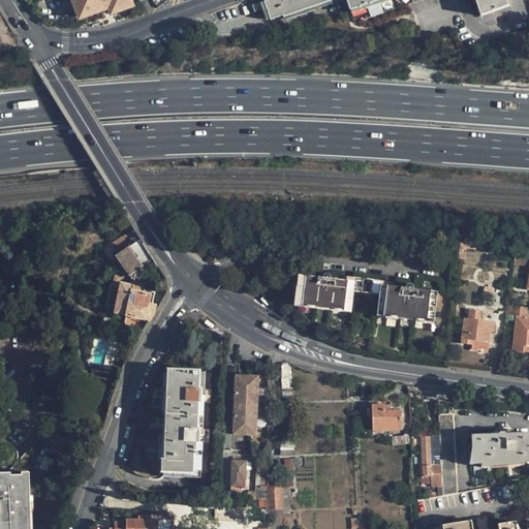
[(73,0),(81,17),(101,9),(96,0),(73,0)]
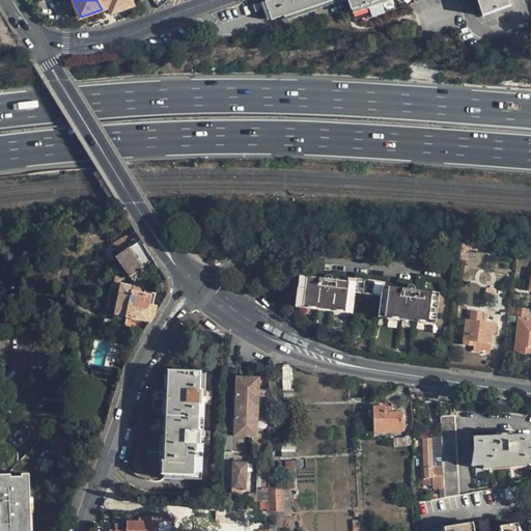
[(96,0),(102,9),(109,6),(112,12),(134,4),(132,0),(96,0)]
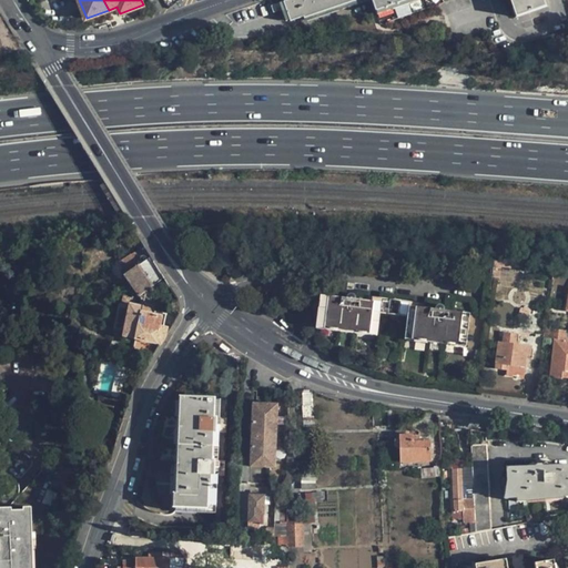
[(296,0),(284,4),(290,21),(304,17),(304,18),(355,0),(372,0),(376,10),(405,0),(296,0)]
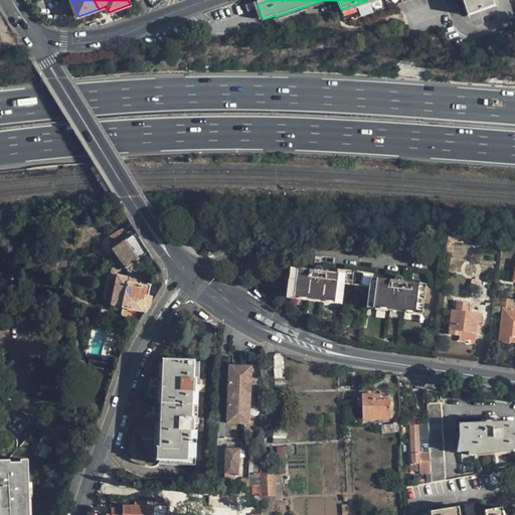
[(463,0),(469,15),(497,5),(495,0),(463,0)]
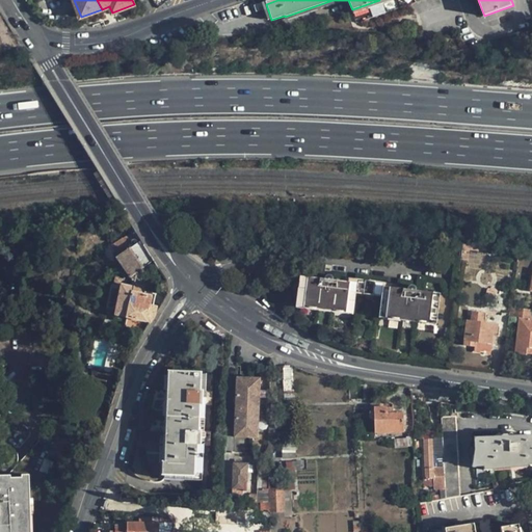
[(127,234),(111,244),(117,254),(133,243),(127,234)]
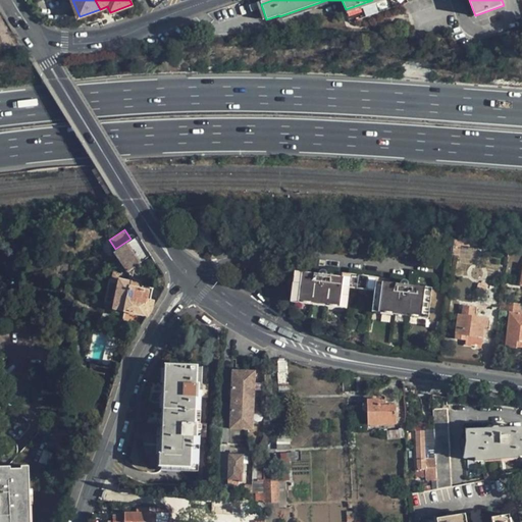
[(137,266),(148,259),(136,239),(124,247),(137,266)]
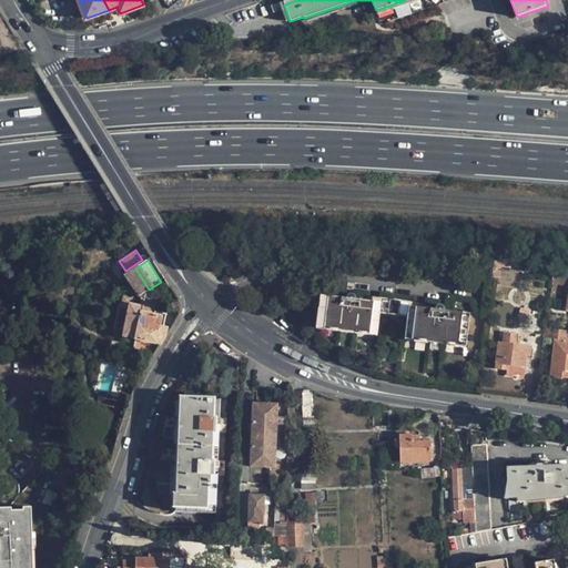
[(493,261),(493,262),(492,277),(499,279),(500,267),(500,261),(493,261)]
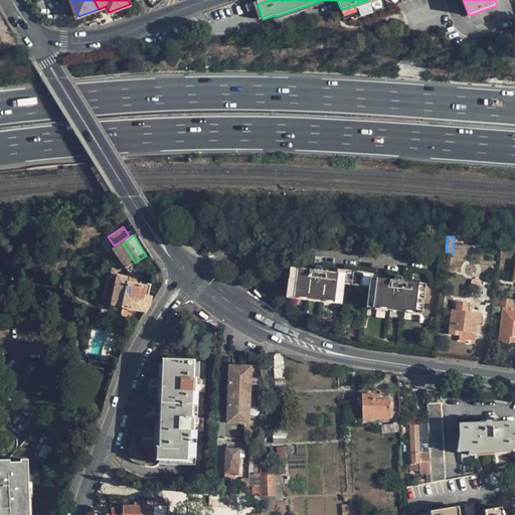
[(136,264),(135,263),(123,243),(123,242),(110,251),(123,272),(136,264)]
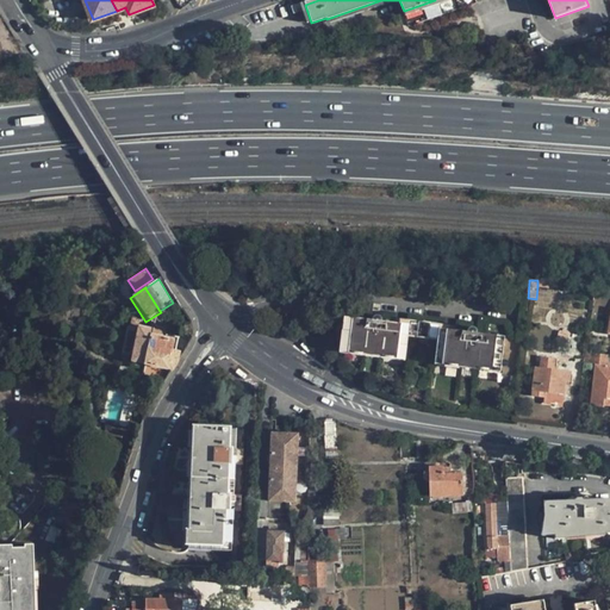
[(344,315),(340,347),(352,348),(352,344),(366,346),(365,350),(380,352),(380,348),(396,349),(394,354),(404,355),(408,334),(398,332),(399,321),(383,319),(380,315),(378,315),(377,315),(374,316),(374,318),(368,317),(367,321),(355,318),(355,316),(344,315)]
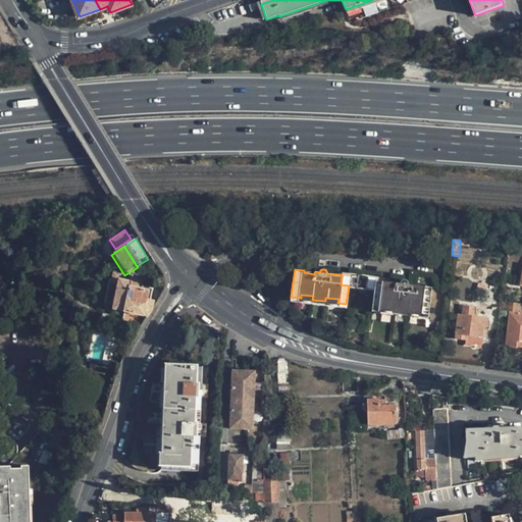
[(349,285),(374,289),(382,290),(383,280),(399,282),(402,279),(385,277),(343,271),(342,274),(341,284),(349,285)]
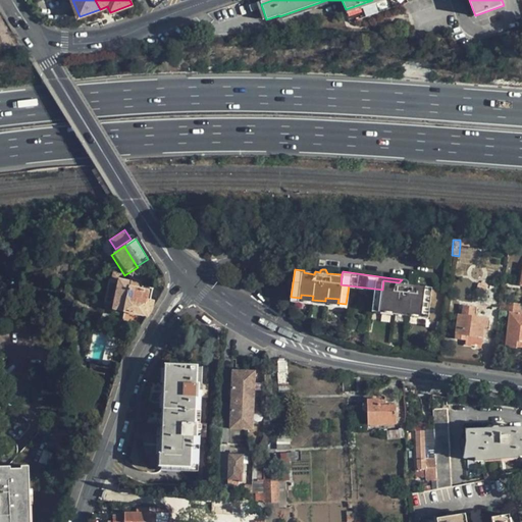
[(112,272),(111,280),(119,281),(119,279),(120,274),(112,272)]
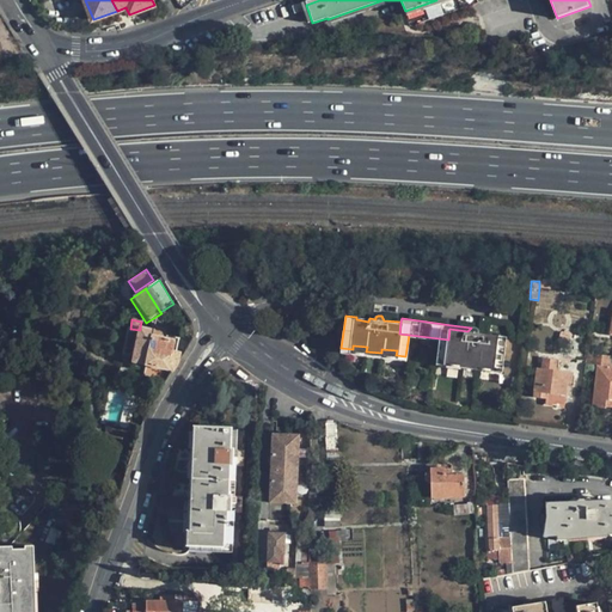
[(181,352),(177,350),(172,349),(175,341),(163,338),(161,334),(158,331),(140,328),(140,330),(134,355),(134,361),(146,363),(155,366),(175,369),(179,361),(181,352)]
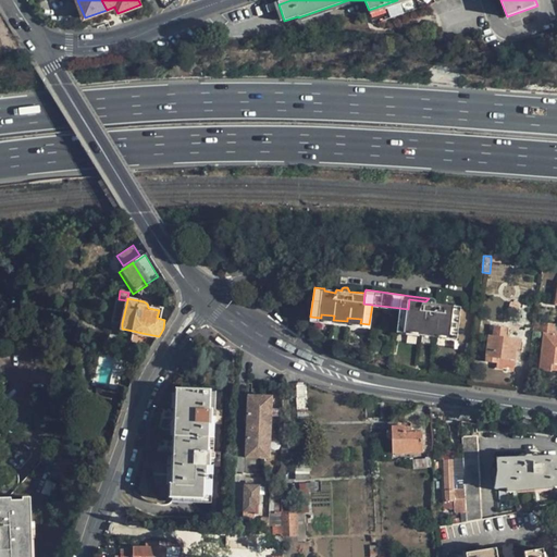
[(408,309),(399,308),(397,327),(407,329),(407,325),(420,327),(420,331),(434,333),(434,329),(448,331),(447,334),(457,336),(461,306),(452,305),(452,308),(440,307),(441,304),(435,302),(431,298),(429,298),(425,301),(409,299),(408,309)]
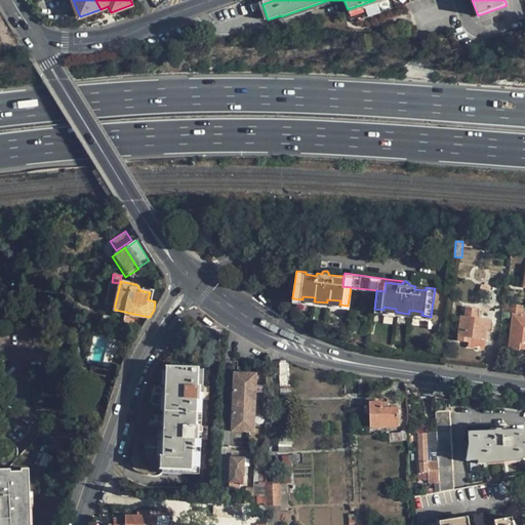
[(115,305),(120,283),(112,282),(107,303),(115,305)]
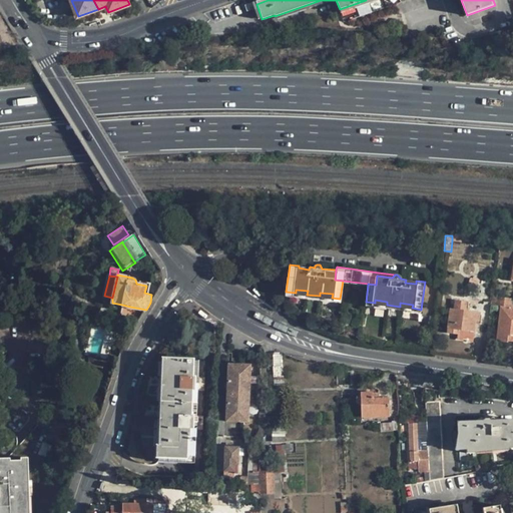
[(477,288),(478,280),(469,279),(468,287),(477,288)]
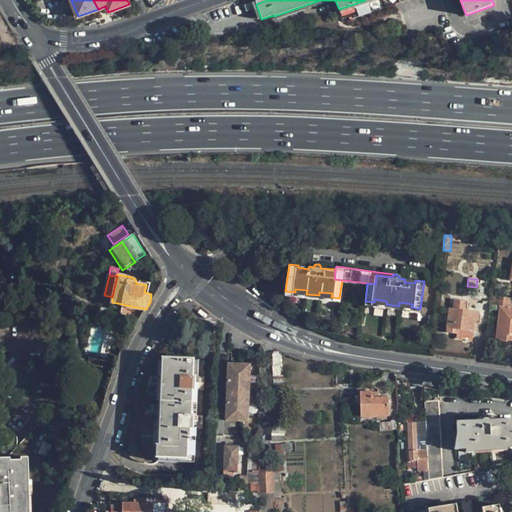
[(155,294),(161,284),(151,282),(148,293),(151,294),(155,294)]
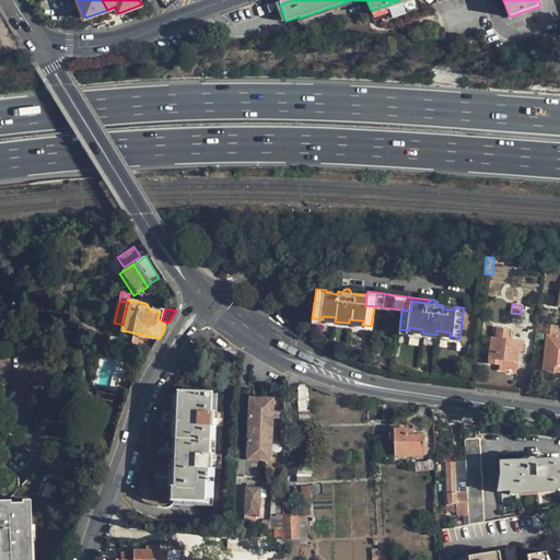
[(362,328),(362,325),(363,321),(349,319),(349,323),(349,327),(362,328)]
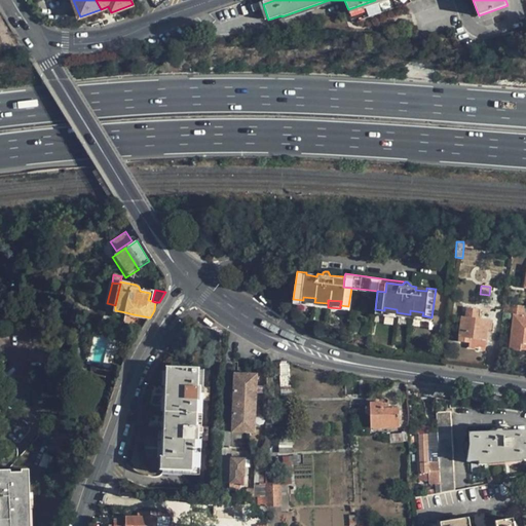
[(521,343),(525,343),(525,315),(525,316),(525,306),(525,305),(505,304),(503,314),(514,315),(510,349),(520,350),(520,349),(521,343)]
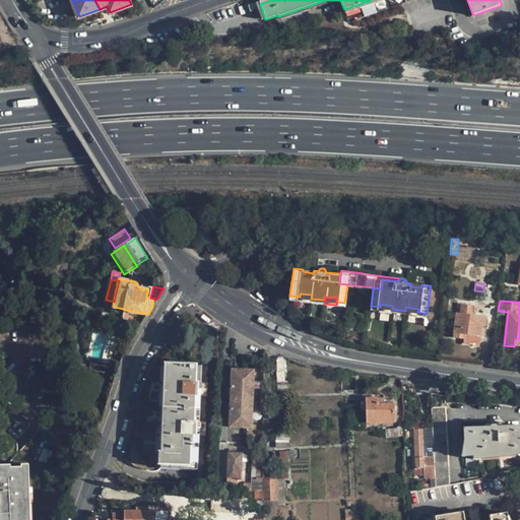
[(391,313),(392,309),(392,306),(380,304),(380,307),(379,311),(391,313)]
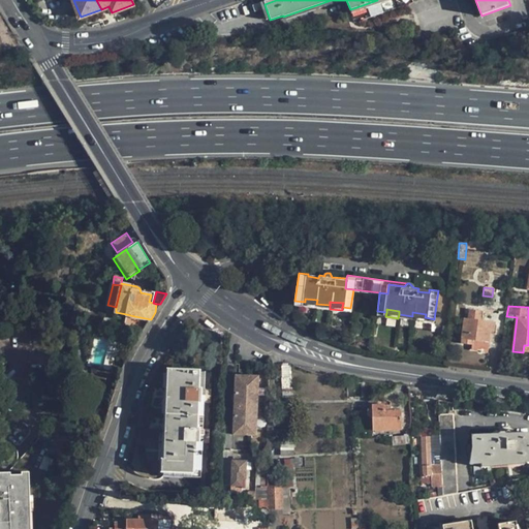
[(464,319),(462,338),(489,341),(490,330),(494,331),(495,322),(480,321),(481,311),(470,310),(469,319),(464,319)]
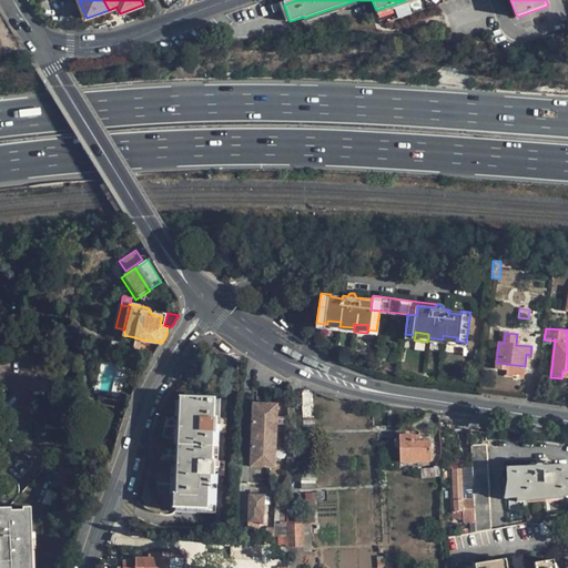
[(456,345),(456,341),(457,337),(443,335),(443,340),(443,343),(456,345)]
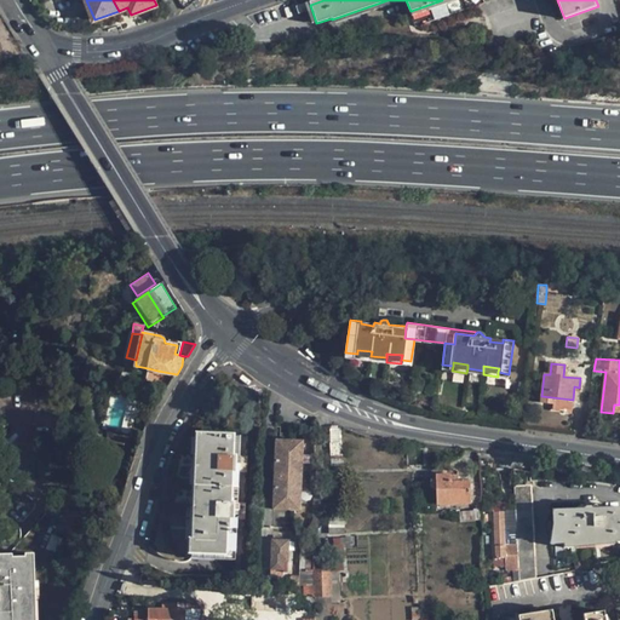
[(145,379),(155,382),(158,371),(148,368),(145,379)]
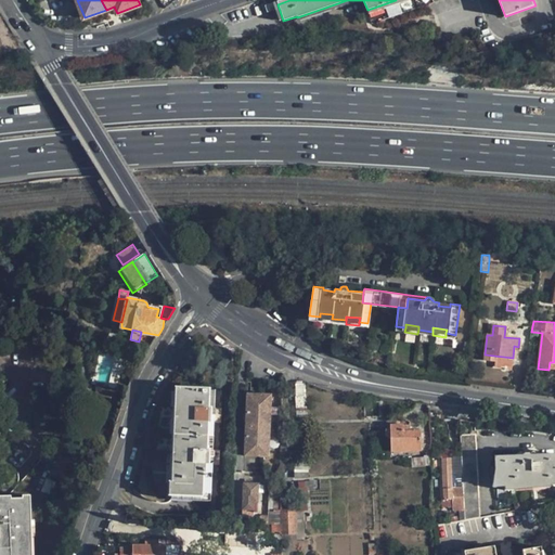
[(152,345),(158,335),(141,332),(139,341),(152,345)]
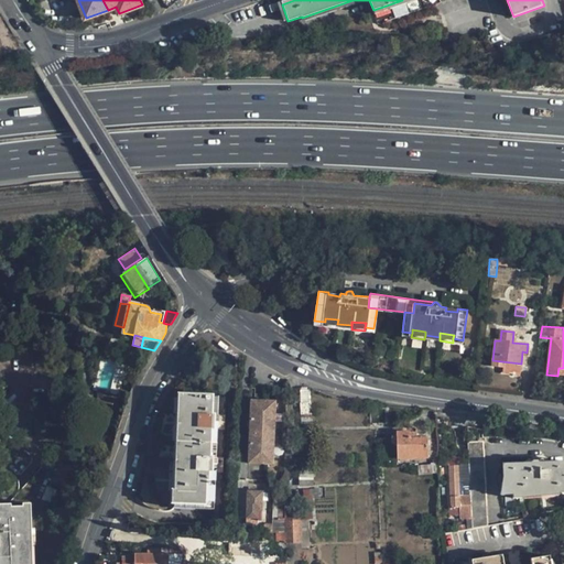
[(520,372),(521,364),(492,360),(491,366),(503,367),(502,373),(509,375),(510,371),(520,372)]
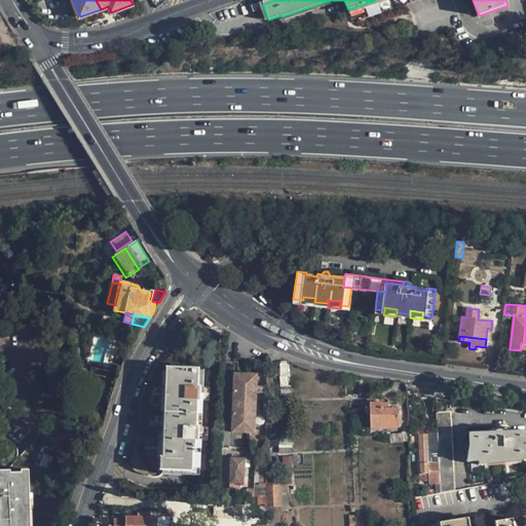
[(290,375),(289,362),(280,361),(280,375),(282,375),(290,375)]
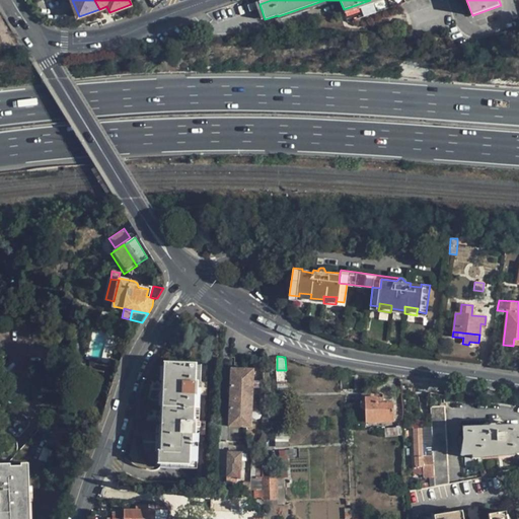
[(199,434),(199,421),(200,395),(201,381),(201,365),(168,364),(165,450),(159,450),(159,464),(198,465),(199,434)]
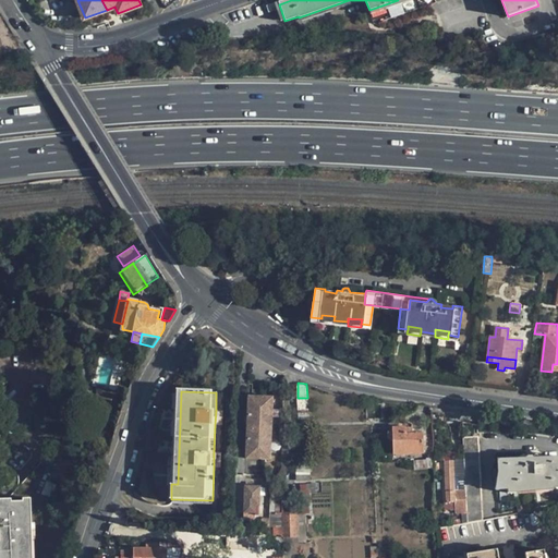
[(269,461),(271,396),(249,396),(245,459),(269,461)]
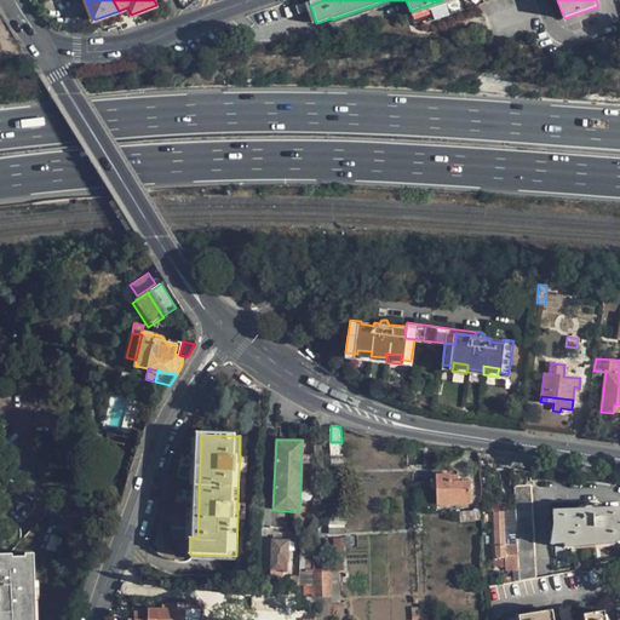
[(333,466),(344,466),(342,442),(332,442),(333,466)]
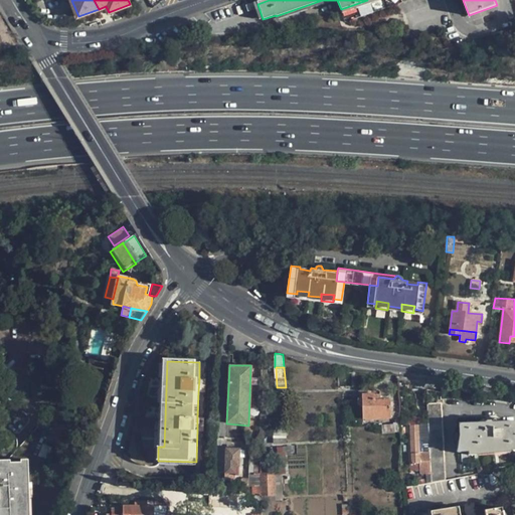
[(274,444),(287,444),(286,393),(277,394),(275,416),(274,416),(274,444)]
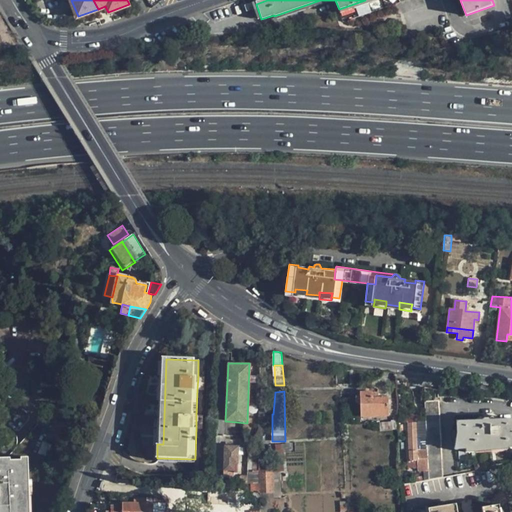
[(388,398),(379,398),(373,398),(373,392),(360,393),(360,394),(356,396),(356,402),(360,405),(361,416),(389,415),(388,398)]
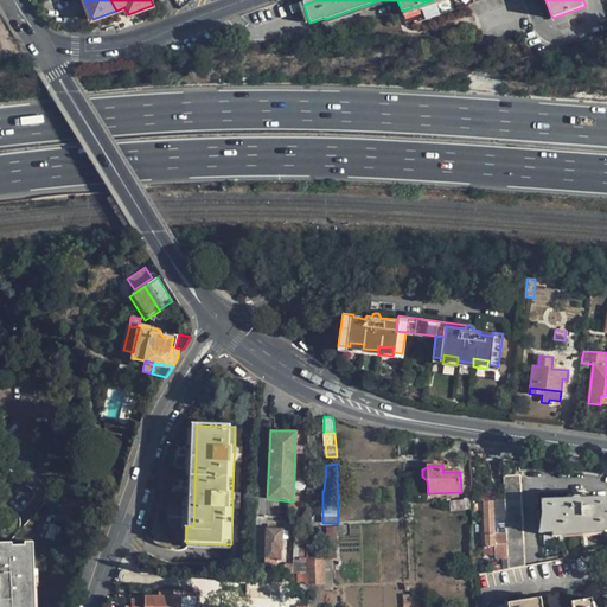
[(504,477),(506,517),(508,534),(508,544),(509,556),(509,568),(525,566),(519,477),(504,477)]
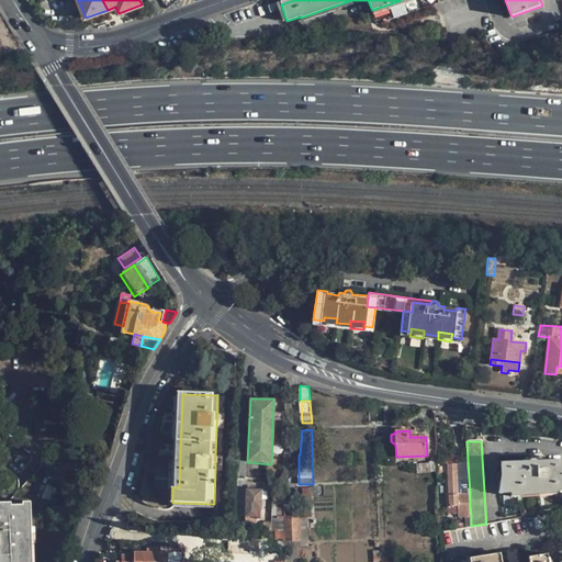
[(528,462),(502,462),(503,490),(510,490),(512,496),(523,495),(523,492),(558,490),(558,487),(561,487),(561,460),(537,461),(537,459),(529,459),(528,462)]
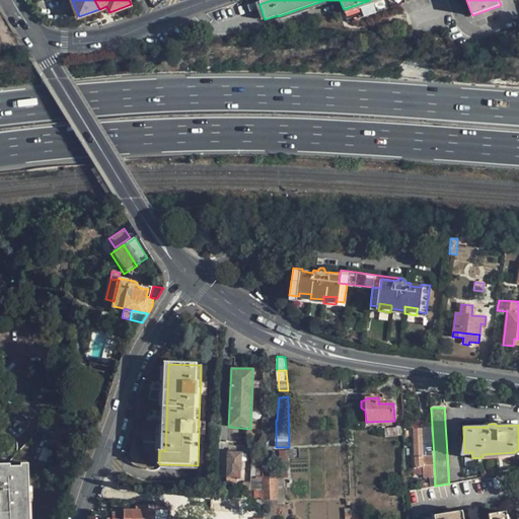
[(424,466),(434,465),(434,456),(423,456),(422,443),(421,428),(413,428),(415,466),(424,466)]
